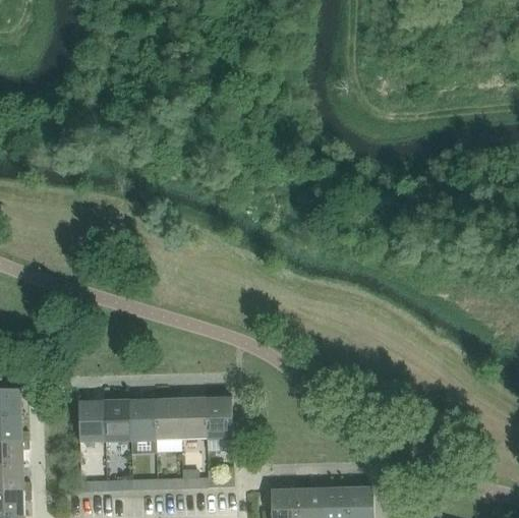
[(20,388),(0,388),(0,413),(21,413),(20,388)]
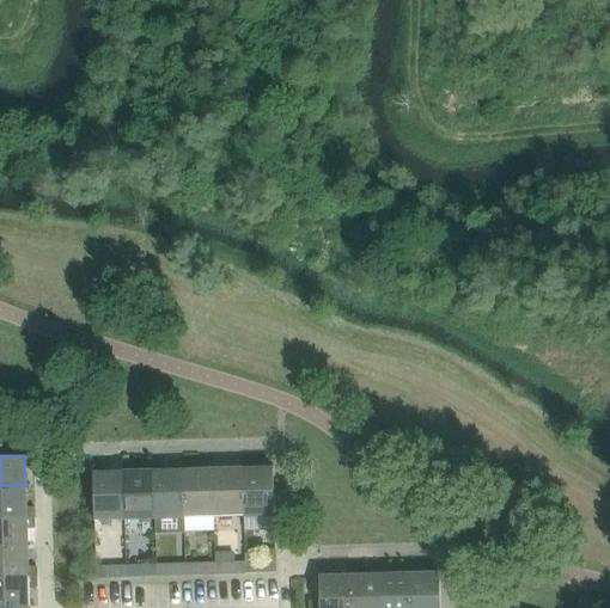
[(243,514),(242,465),(211,466),(212,515),(243,514)]
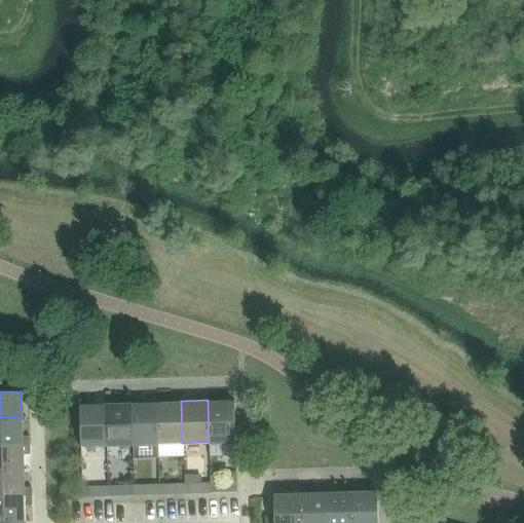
[(234,441),(233,400),(208,400),(209,442),(234,441)]
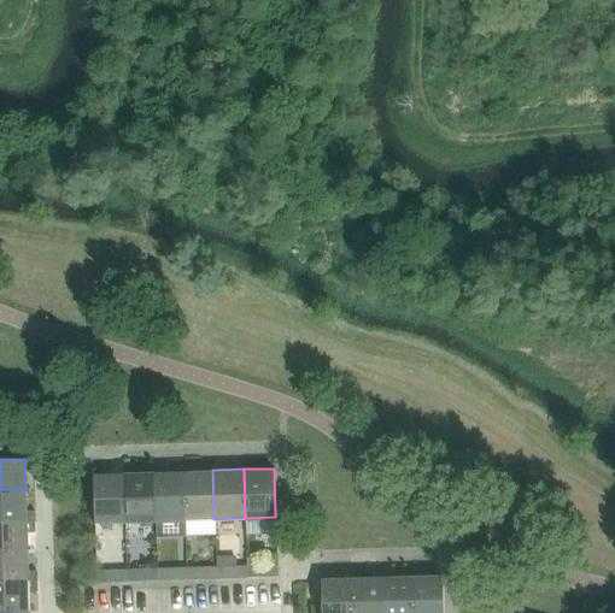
[(214,519),(212,470),(183,471),(185,519),(214,519)]
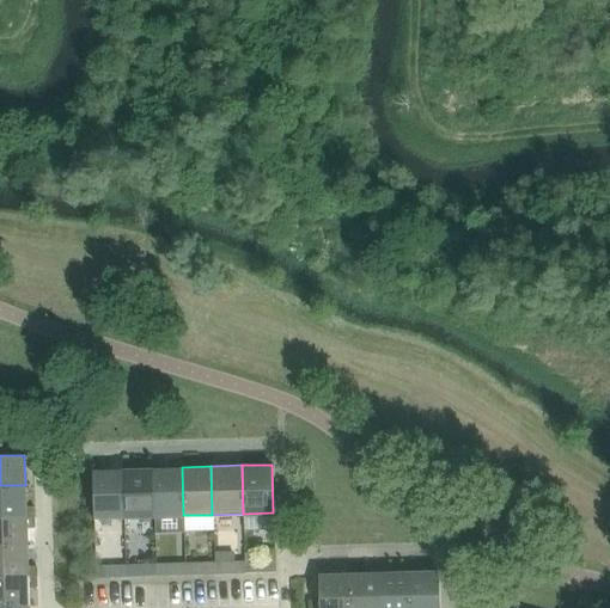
[(183,515),(182,467),(152,468),(153,516),(183,515)]
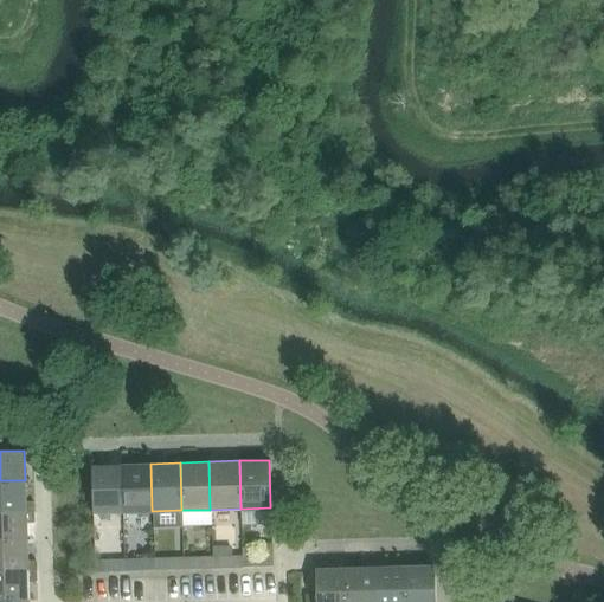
[(122,512),(121,464),(90,465),(91,513),(122,512)]
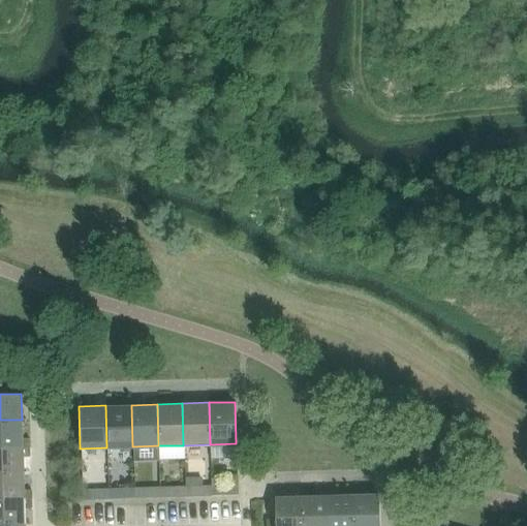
[(132,446),(131,405),(105,405),(106,447),(132,446)]
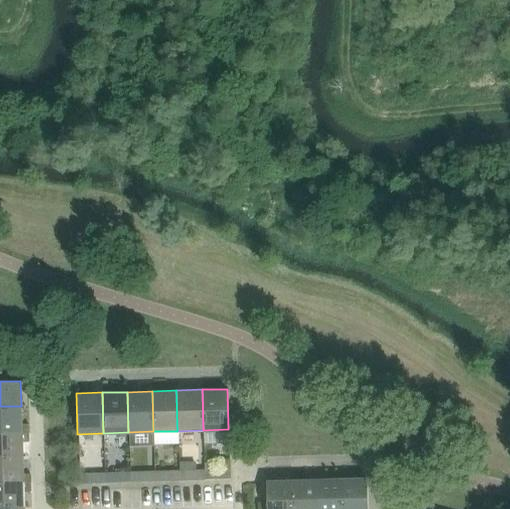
[(21,422),(21,406),(0,406),(0,431),(29,431),(28,422),(21,422)]
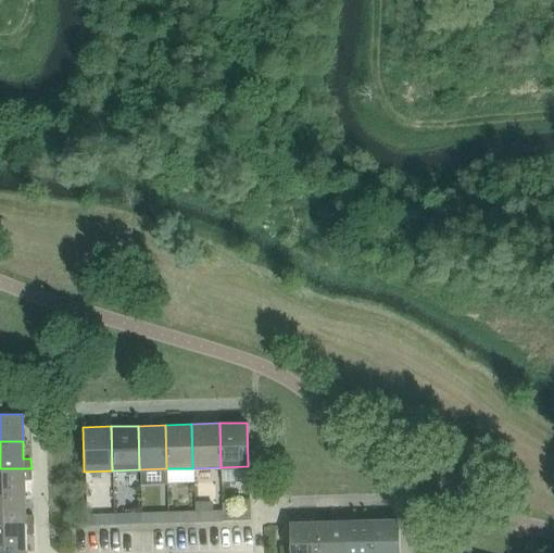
[(24,478),(32,478),(32,468),(0,468),(0,495),(24,495),(24,478)]
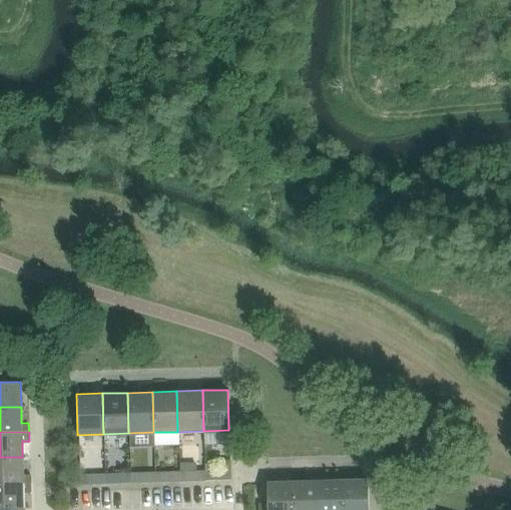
[(22,472),(22,457),(0,457),(0,481),(30,481),(30,472),(22,472)]
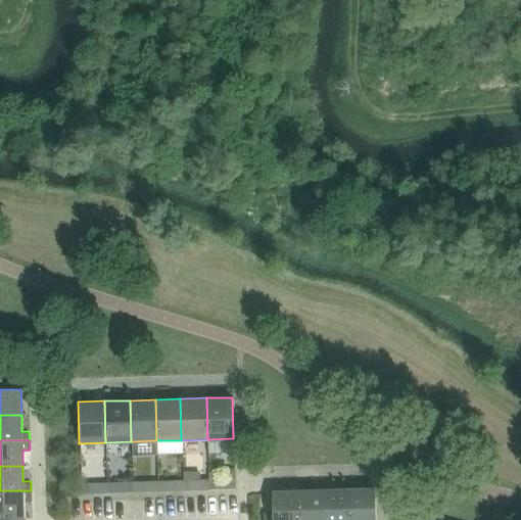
[(199,488),(199,478),(182,479),(182,488),(199,488)]
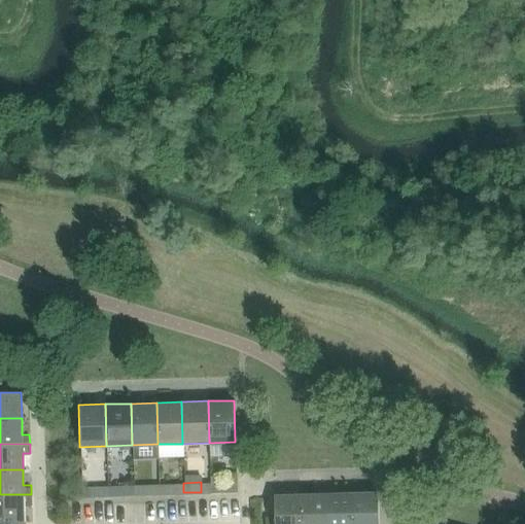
[(183,492),(183,483),(167,483),(168,492),(183,492)]
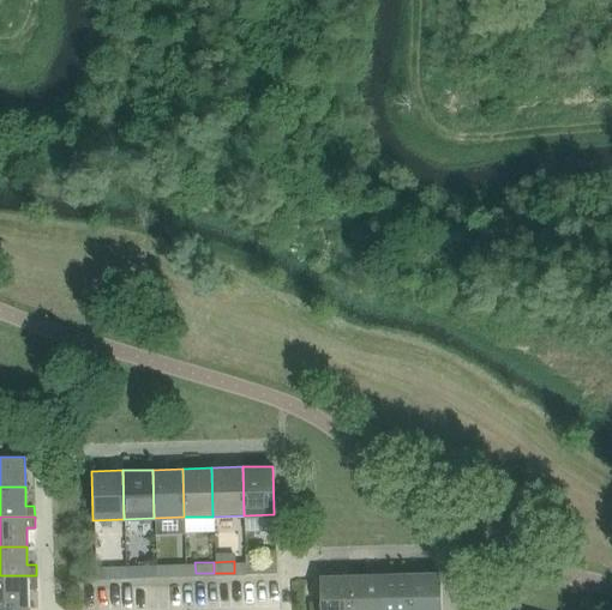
[(155,575),(155,563),(136,565),(136,575),(155,575)]
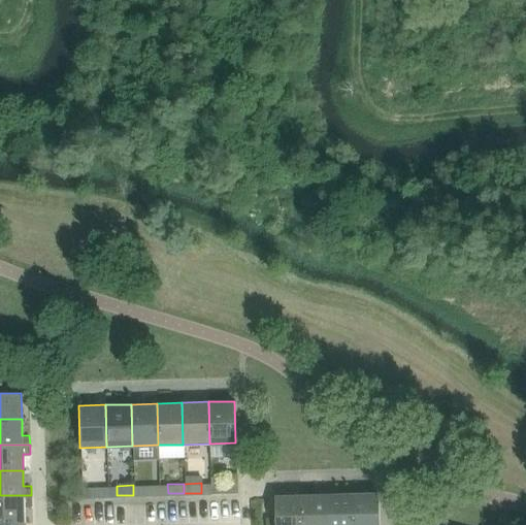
[(151,494),(150,485),(133,485),(133,495),(151,494)]
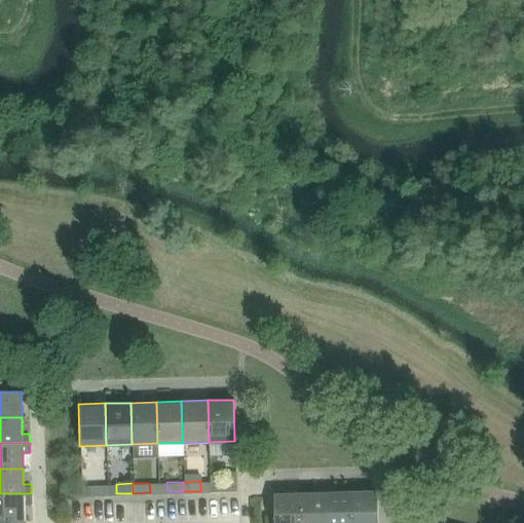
[(98,494),(98,484),(81,485),(81,494),(98,494)]
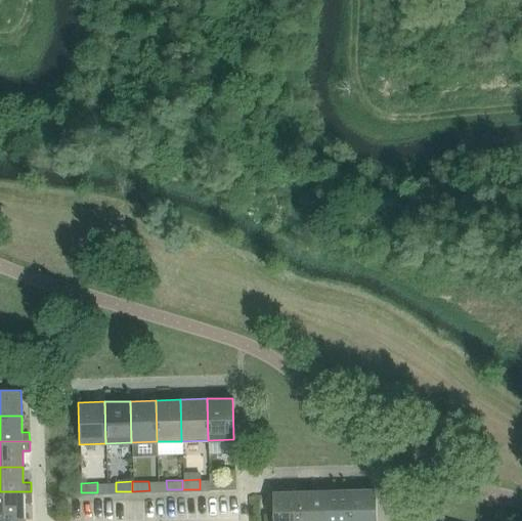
[(375,520),(375,488),(349,489),(349,520),(375,520)]
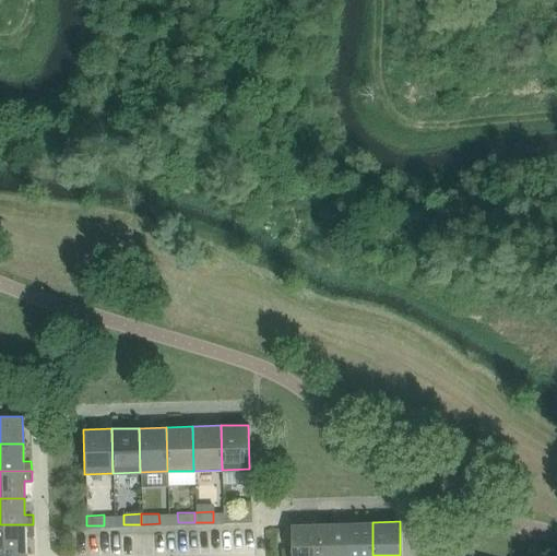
[(372,555),(372,522),(344,523),(344,555),(372,555)]
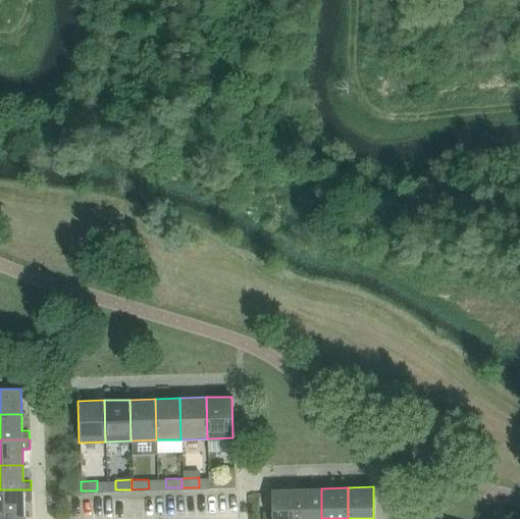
[(321,518),(321,488),(297,489),(297,518),(321,518)]
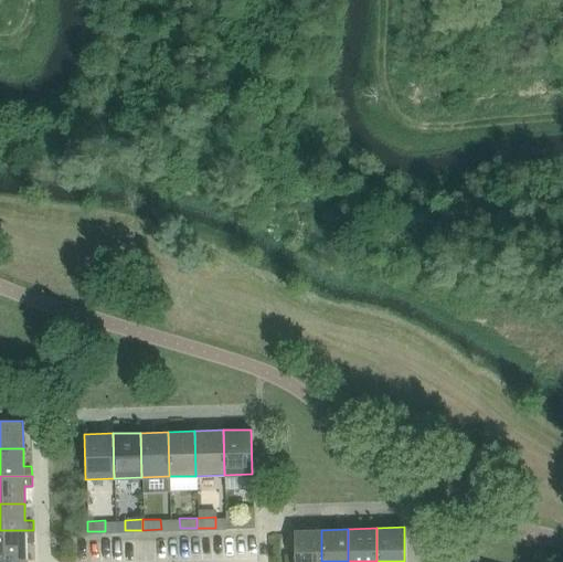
[(0,559),(25,559),(25,541),(33,540),(33,530),(0,530),(0,559)]
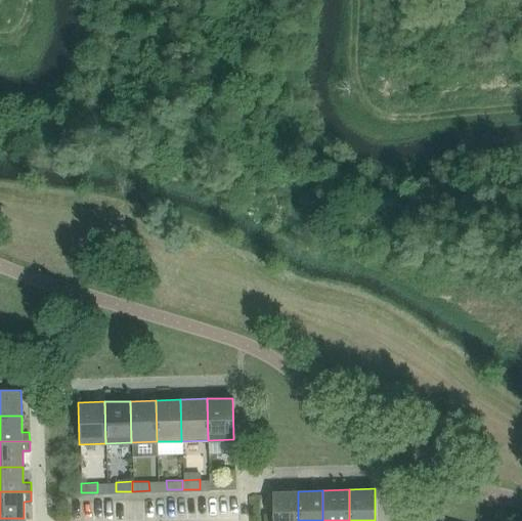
[(298,520),(298,491),(271,491),(272,520),(298,520)]
